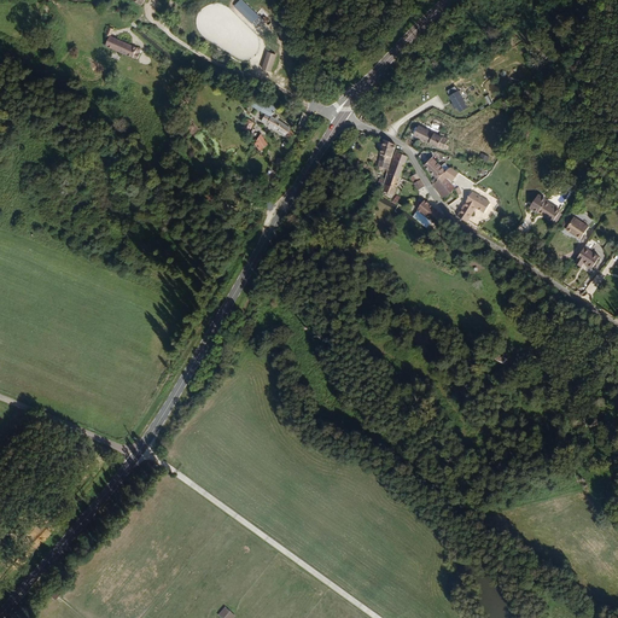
[(242,0),(239,0),(234,6),(252,23),(258,16),(242,0)]
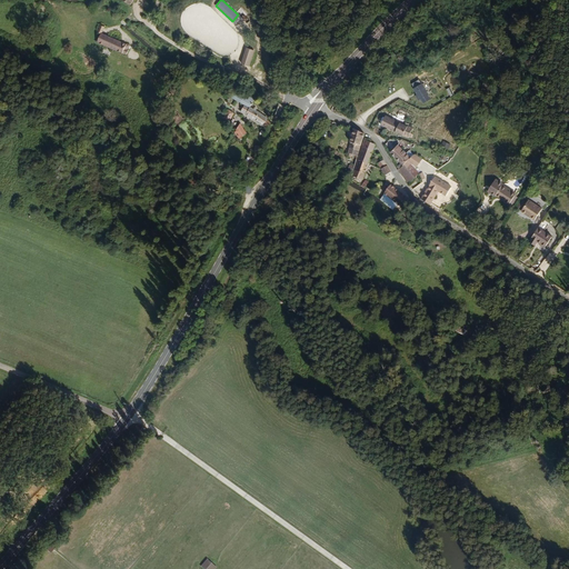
[(130,46),(102,33),(99,42),(127,55),(130,46)]
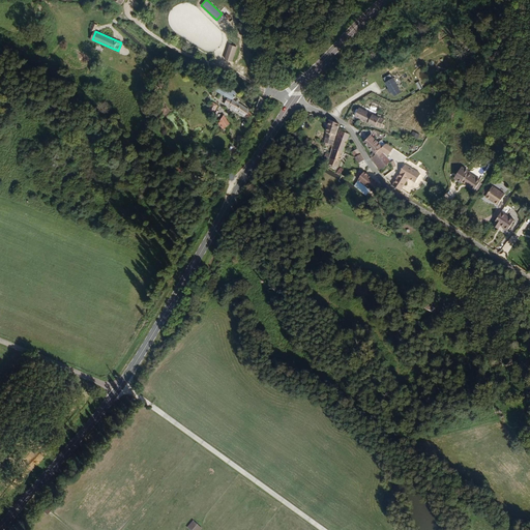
[(232,38),(227,57),(234,59),(240,40),(232,38)]
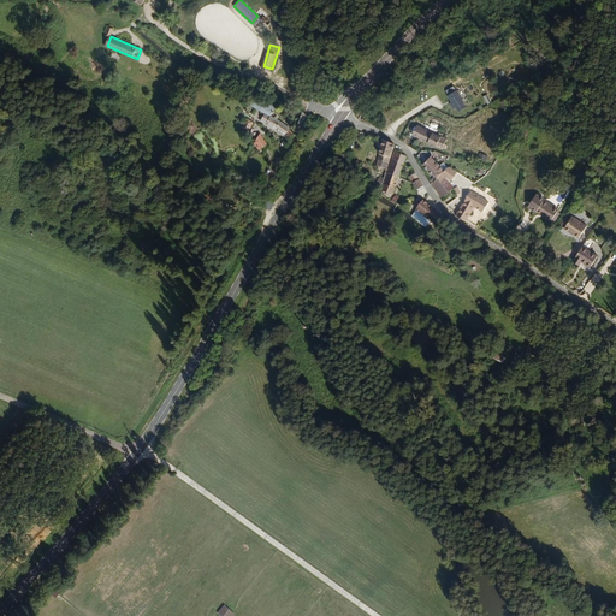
[(448,95),(451,101),(450,102),(452,107),(455,106),(457,111),(465,106),(462,101),(463,101),(456,89),(448,95)]
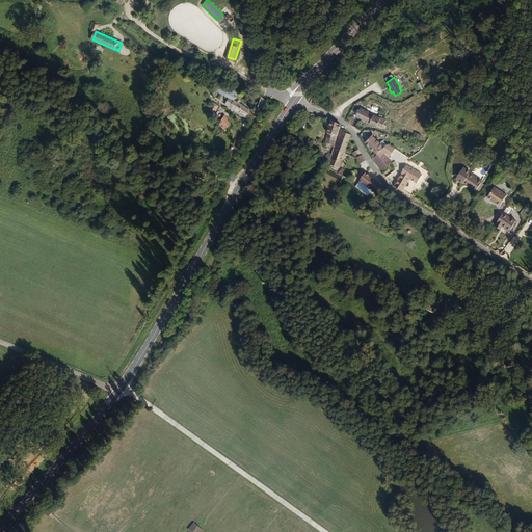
[(233,101),(235,96),(233,95),(234,91),(218,83),(214,90),(229,99),(225,104),(230,106),(233,101)]
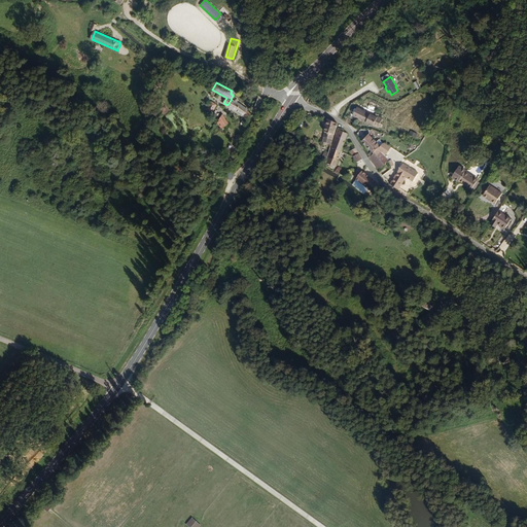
[(231,100),(227,105),(244,114),(246,109),(236,103),(234,102),(231,100)]
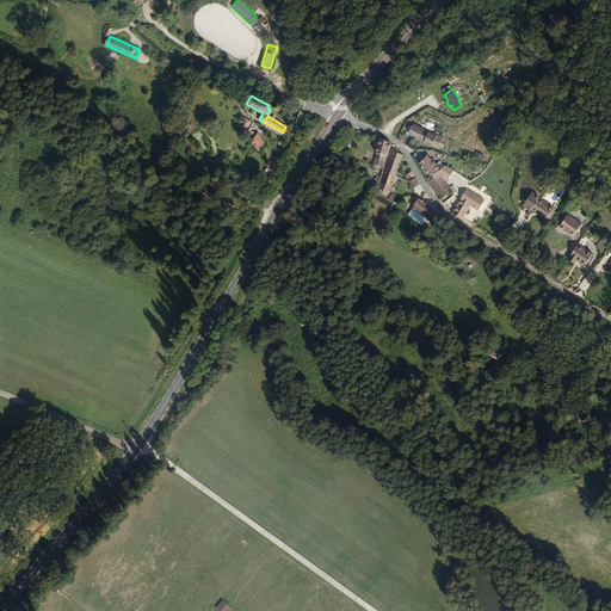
[(247,130),(252,122),(245,117),(240,127),(247,130)]
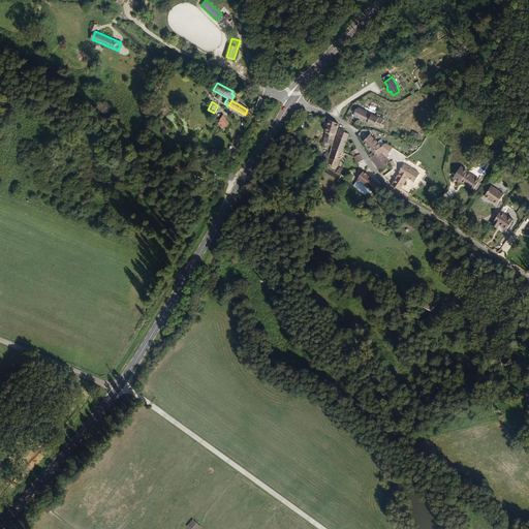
[(375,117),(358,109),(354,116),(380,128),(380,127),(382,123),(384,120),(379,117),(380,115),(376,114),(375,117)]
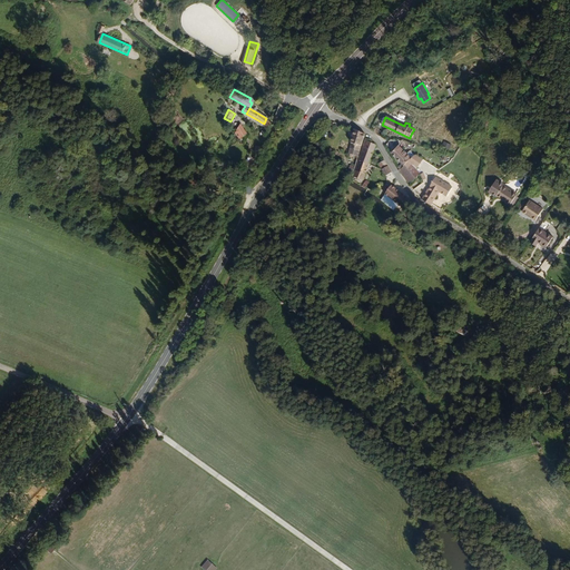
[(246,133),(241,125),(236,133),(241,138),(246,133)]
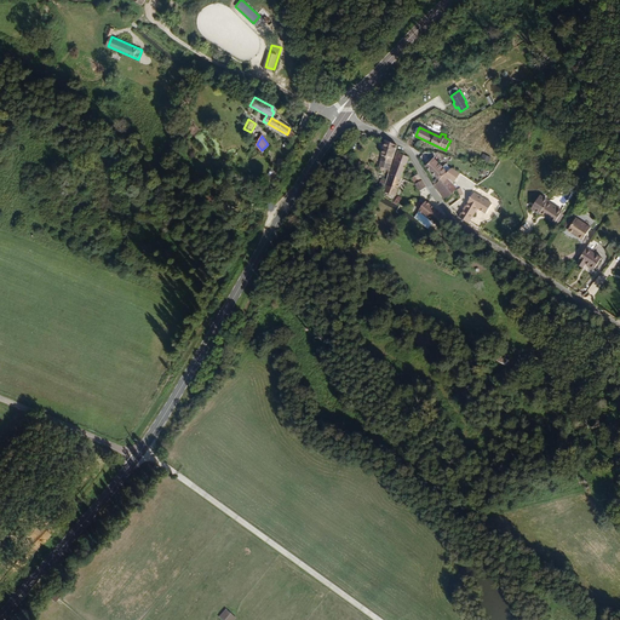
[(397,147),(385,142),(378,167),(383,168),(382,171),(389,173),(397,147)]
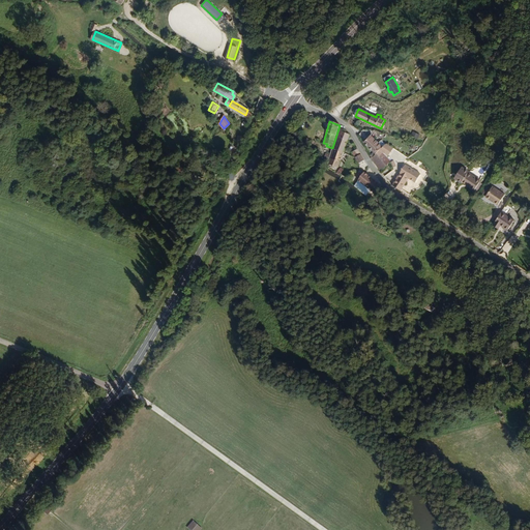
[(341,131),(334,149),(344,152),(350,136),(349,135),(341,131)]
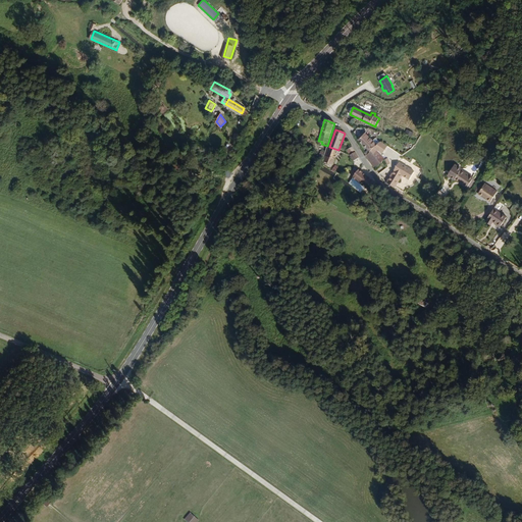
[(369,151),(379,142),(375,138),(373,141),(364,134),(358,142),(369,151)]
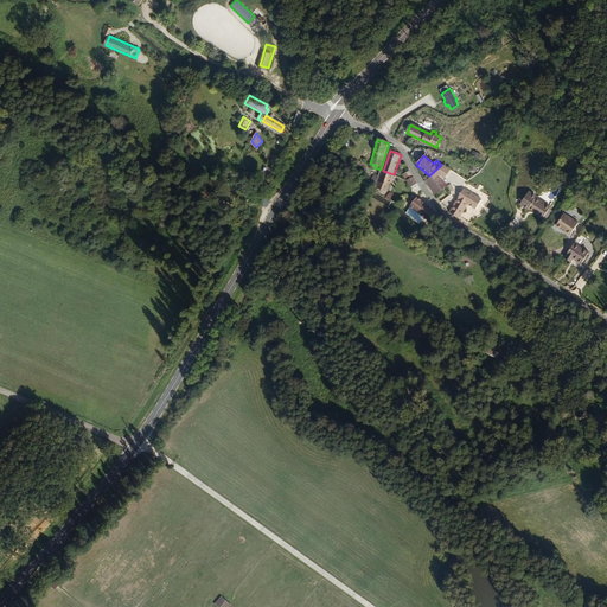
[(346,157),(343,163),(353,167),(357,161),(346,157)]
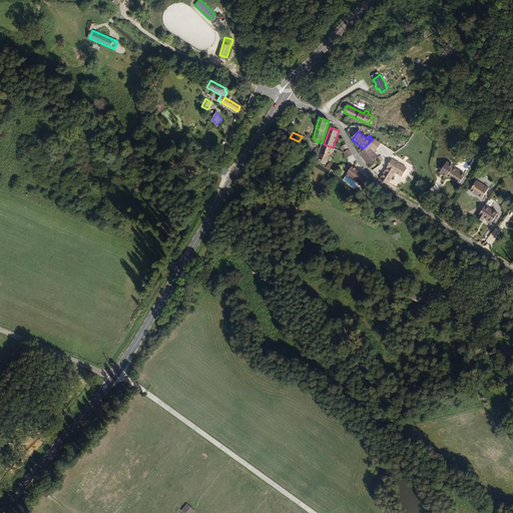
[(375,150),(381,143),(374,138),(370,143),(368,144),(375,150)]
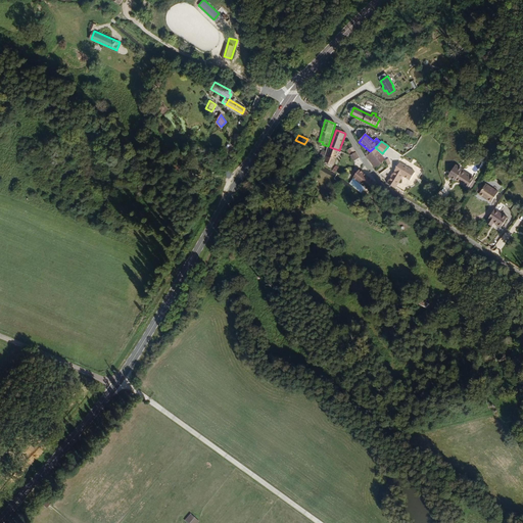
[(339,150),(330,147),(325,162),(334,165),(339,150)]
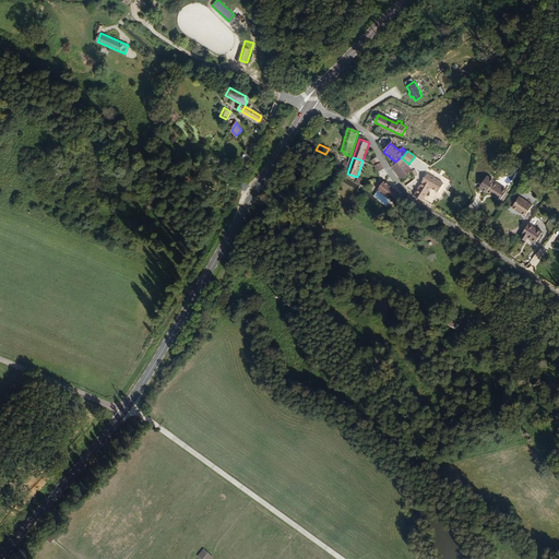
[(371,161),(375,167),(380,164),(377,157),(371,161)]
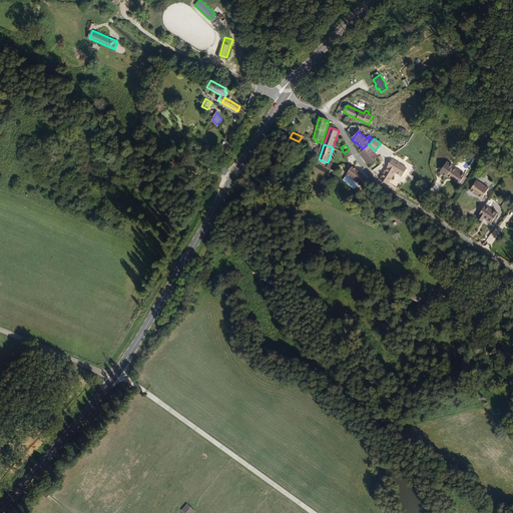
[(366,150),(363,148),(359,152),(368,165),(378,155),(369,147),(366,150)]
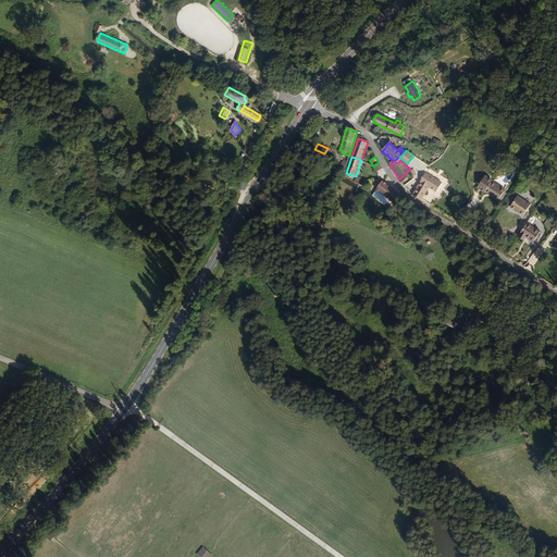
[(382,174),(384,173),(379,163),(373,166),(376,173),(380,171),(382,174)]
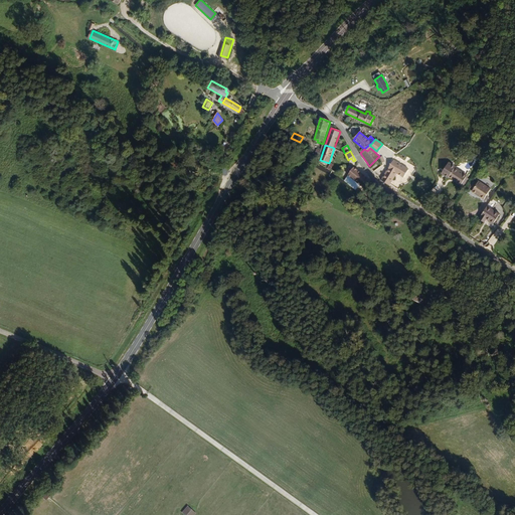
[(389,186),(397,174),(403,178),(408,170),(393,161),(380,181),(389,186)]
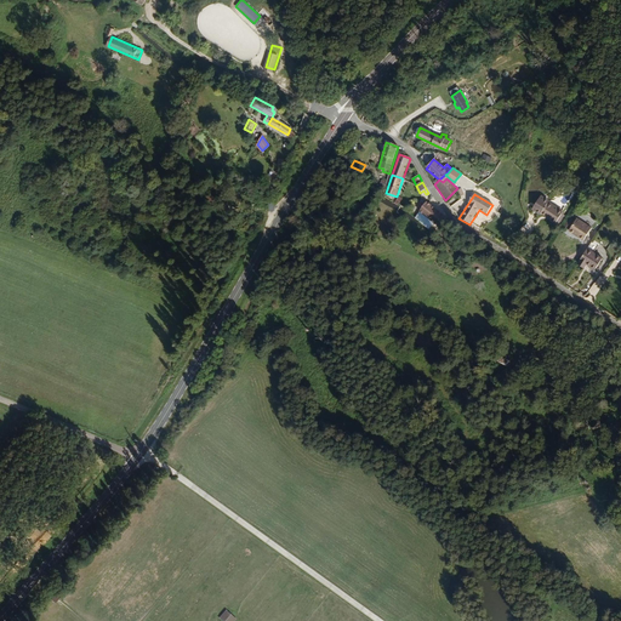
[(548,203),(550,201),(541,197),(533,209),(541,214),(542,214),(557,222),(564,211),(548,203)]
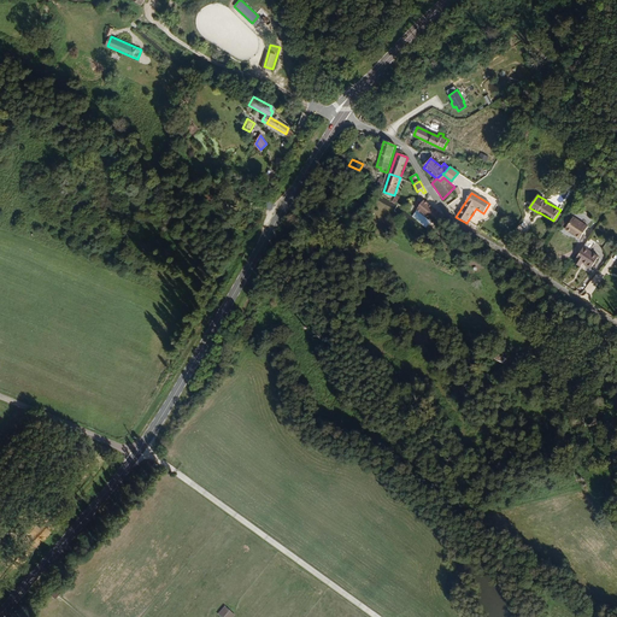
[(412,217),(428,229),(433,223),(439,228),(445,219),(423,203),(412,217)]
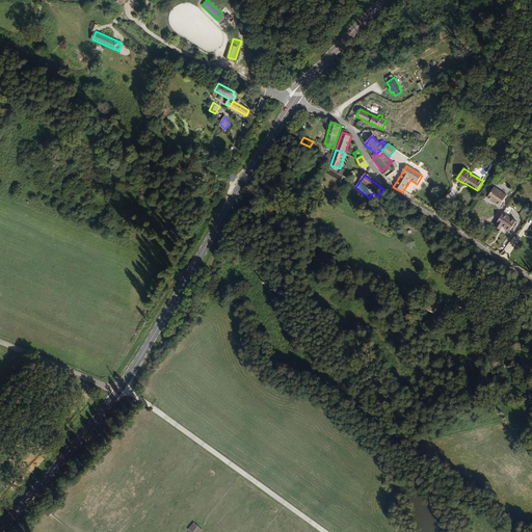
[(500,207),(507,195),(494,187),(487,198),(500,207)]
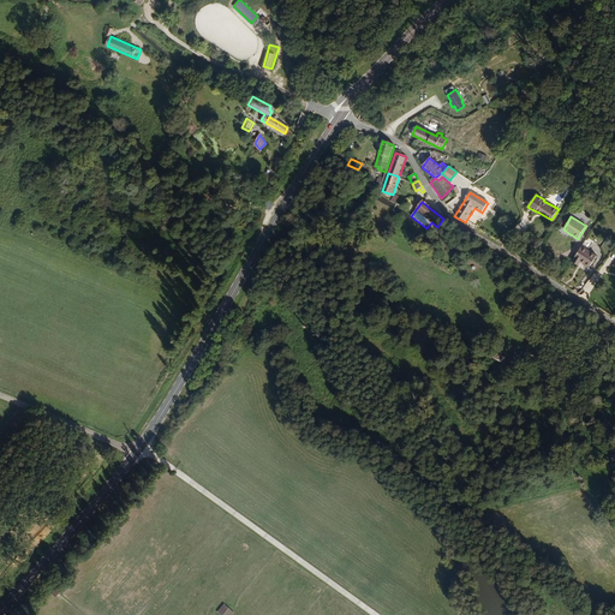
[(597,256),(581,246),(574,258),(575,258),(574,262),(580,266),(583,262),(585,264),(584,266),(590,269),(597,256)]
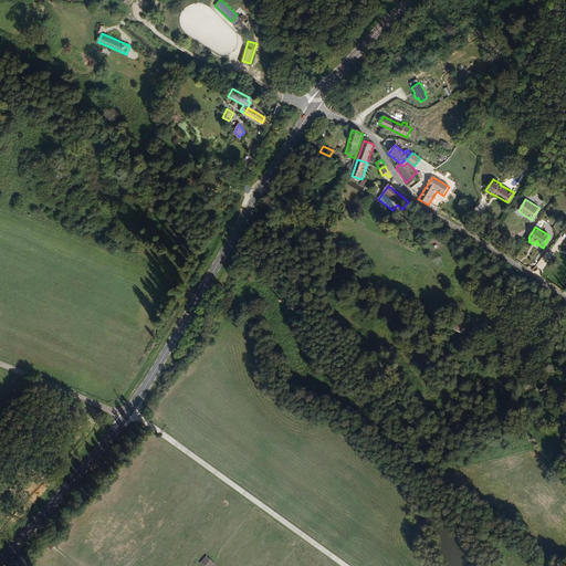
[(199,564),(201,565),(213,565),(216,564),(206,556),(199,564)]
